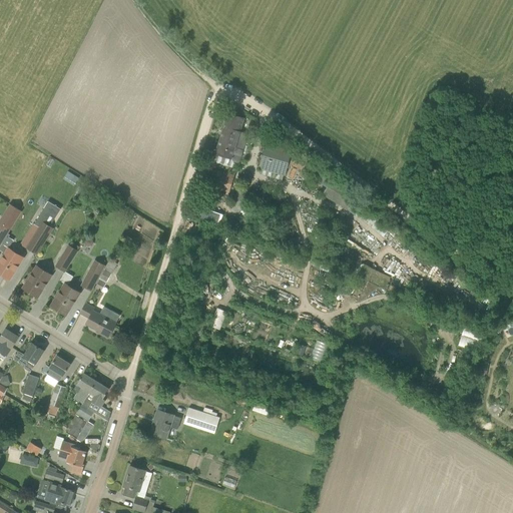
[(215,153),(232,158),(235,149),(242,152),(248,134),(240,131),(244,119),(227,114),(215,153)]
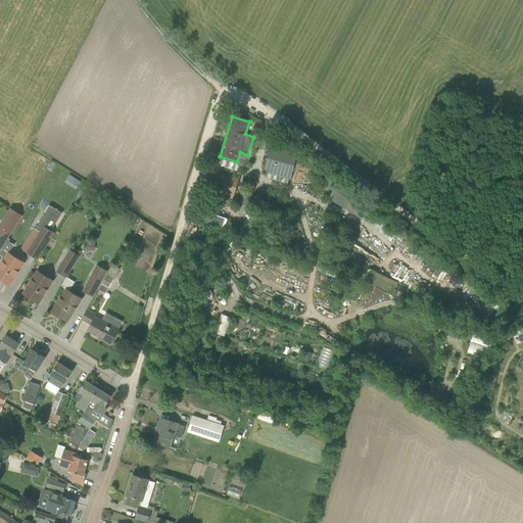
[(266,170),(289,177),(296,153),(273,146),(266,170)]
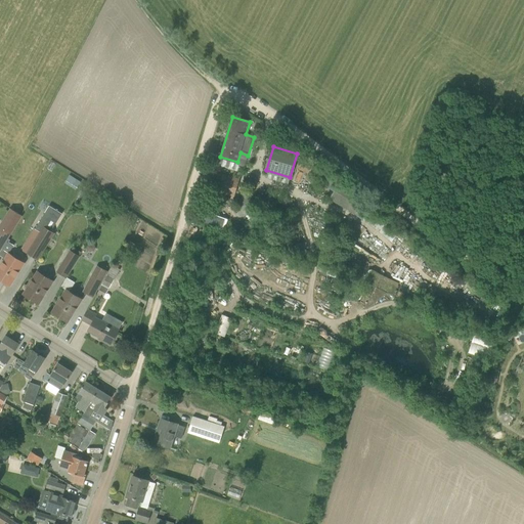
[(215,172),(210,189),(234,197),(239,180),(215,172)]
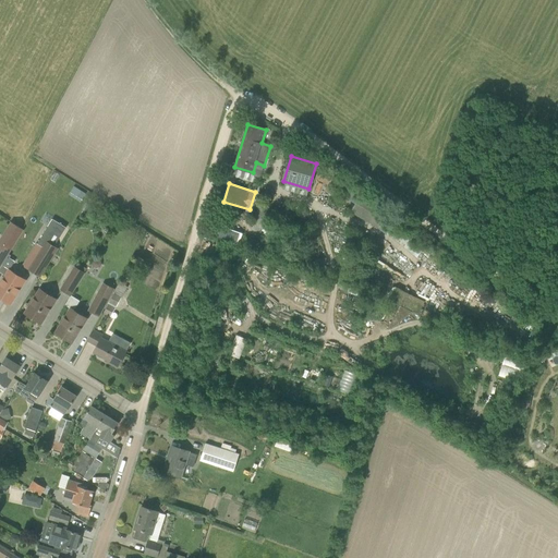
[(68,194),(81,202),(85,193),(72,185),(68,194)]
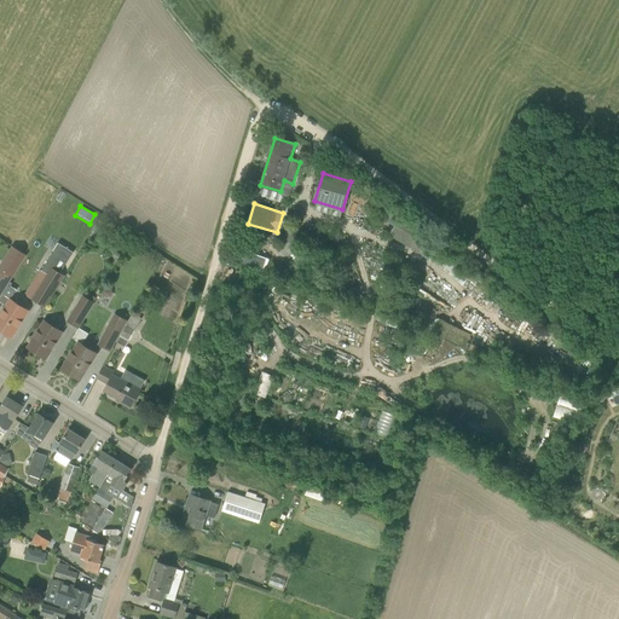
[(393,224),(387,236),(421,252),(427,239),(393,224)]
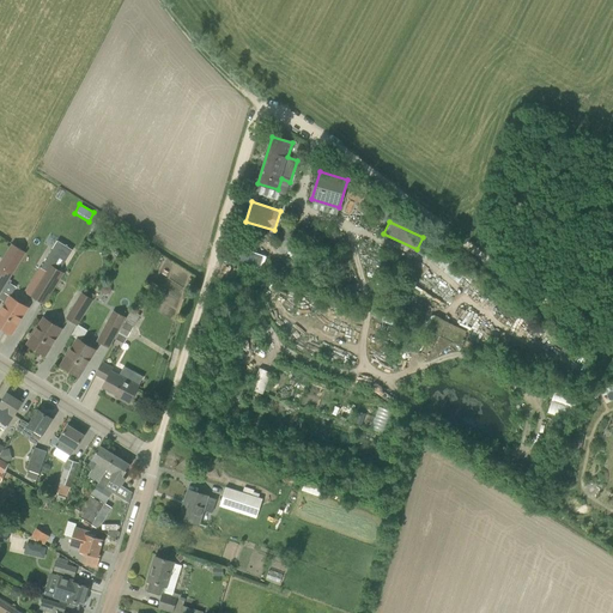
[(43,303),(62,273),(60,271),(73,250),(58,241),(41,268),(48,272),(32,297),(43,303)]
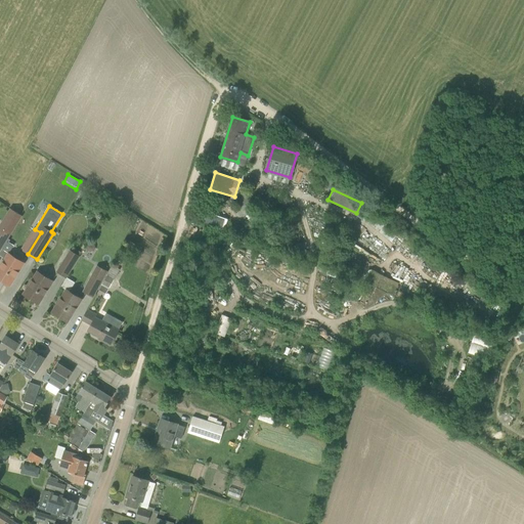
[(0,249),(1,250),(10,234),(0,227),(0,249)]
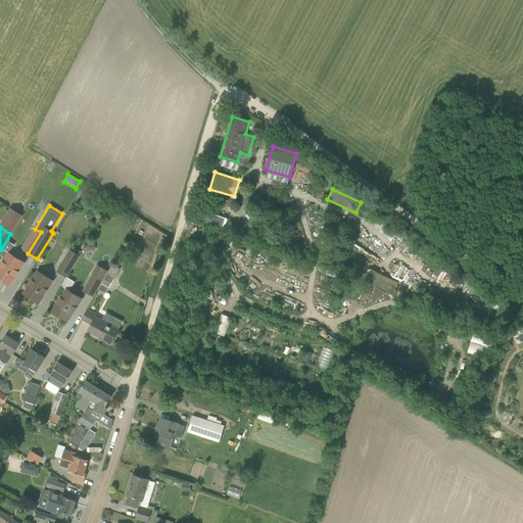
[(81,251),(74,247),(57,272),(65,277),(81,251)]
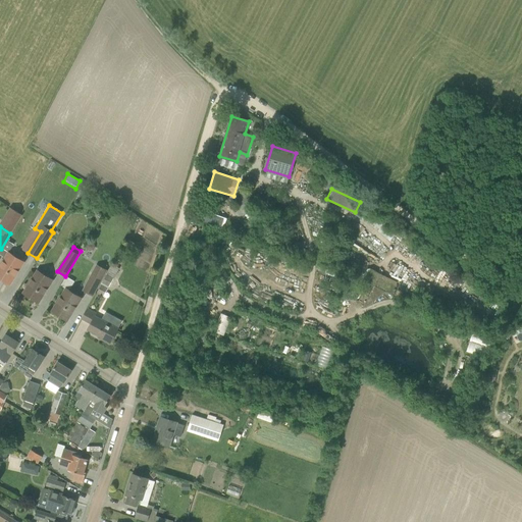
[(0,278),(4,281),(9,284),(23,262),(9,253),(4,261),(3,260),(0,264),(0,278)]
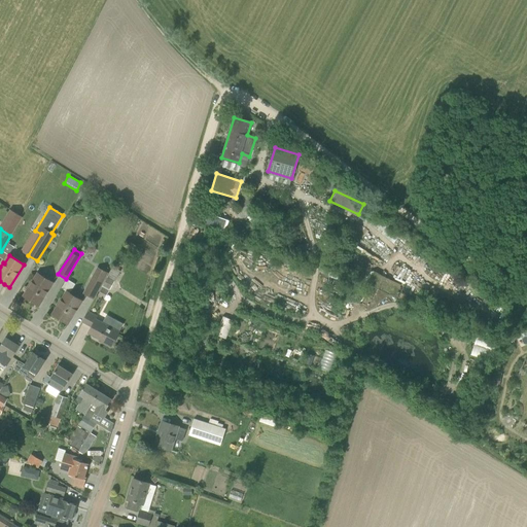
[(107,272),(99,268),(84,293),(94,299),(107,272)]
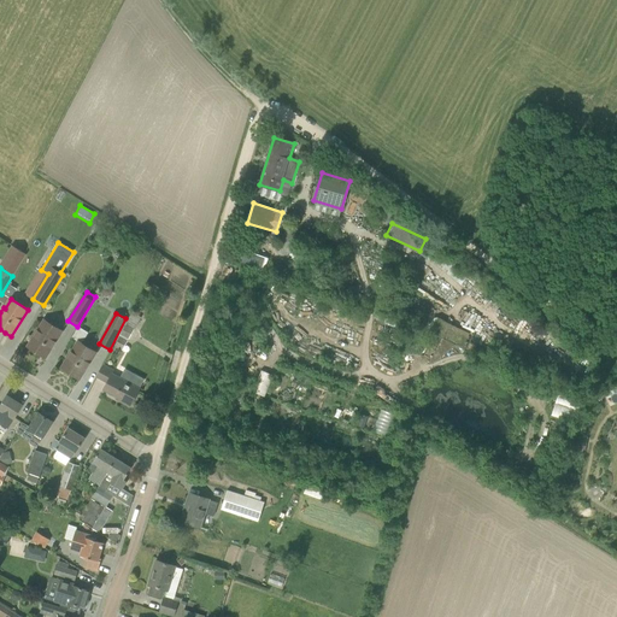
[(425,345),(433,348),(430,357),(442,362),(451,342),(462,347),(469,330),(436,318),(425,345)]
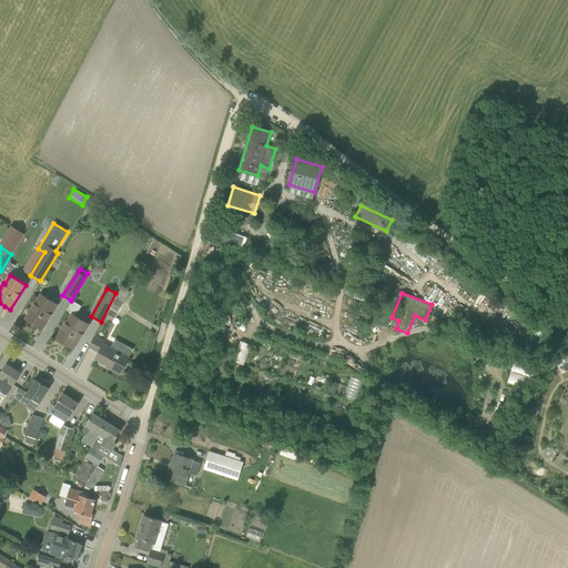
[(26,320),(36,325),(41,330),(57,305),(41,294),(36,303),(34,303),(30,310),(31,311),(26,320)]
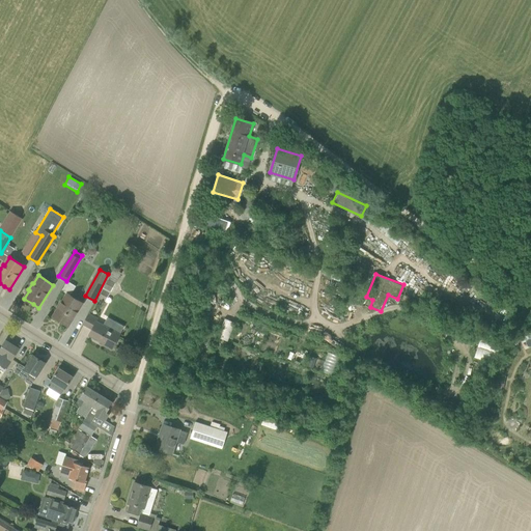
[(104,288),(110,292),(115,283),(109,279),(104,288)]
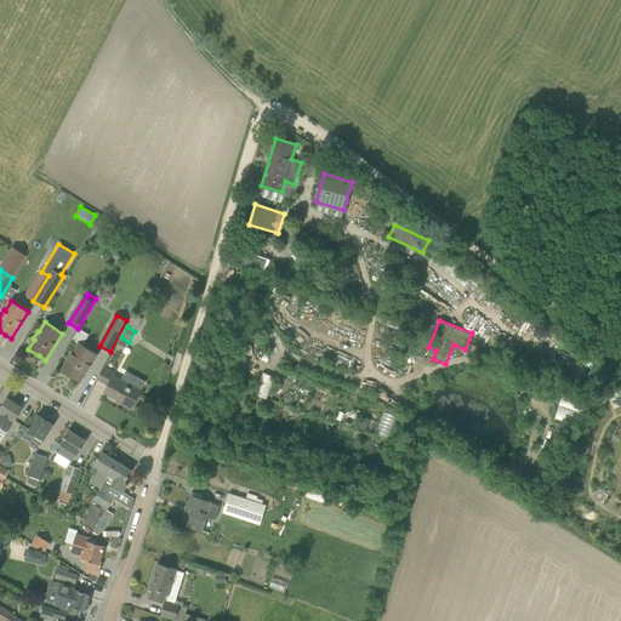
[(129,342),(121,337),(115,348),(124,353),(129,342)]
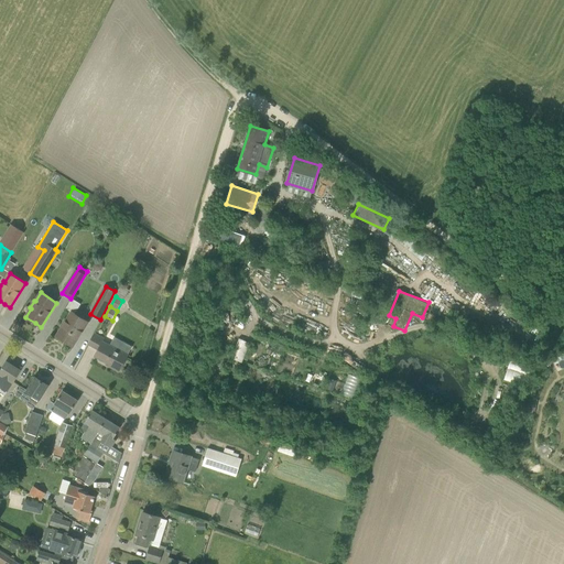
[(56,336),(73,347),(88,322),(72,312),(66,321),(65,320),(61,327),(62,328),(56,336)]
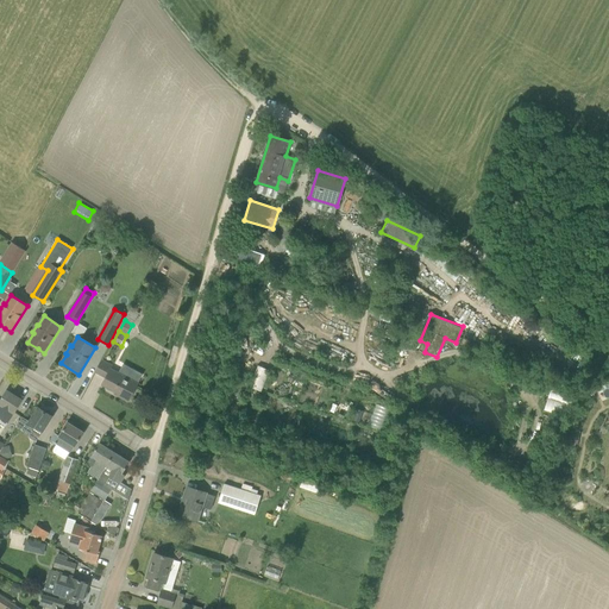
[(95,372),(96,372),(105,377),(101,384),(120,395),(119,396),(129,402),(139,384),(111,369),(112,365),(102,360),(95,372)]
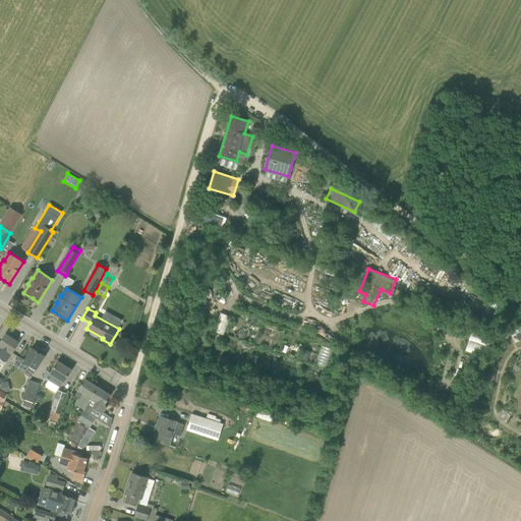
[(0,362),(3,365),(6,363),(18,342),(6,334),(0,343),(0,362)]
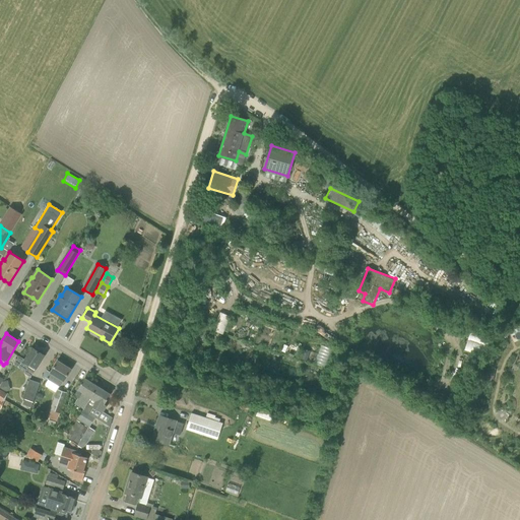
[(45,355),(44,354),(44,352),(41,350),(39,351),(33,347),(24,360),(19,356),(14,365),(25,372),(29,365),(37,369),(45,355)]
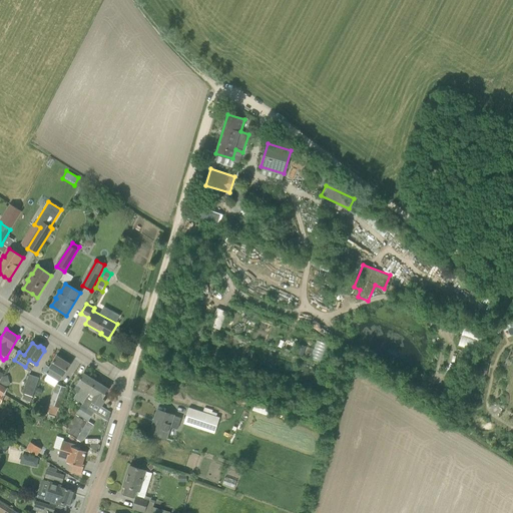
[(57,356),(51,365),(49,368),(46,374),(59,382),(70,365),(57,356)]
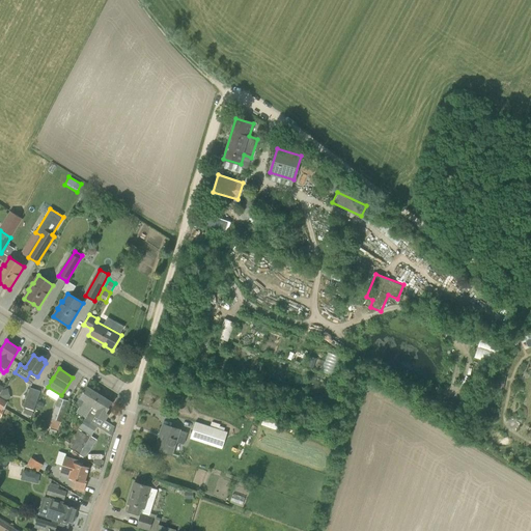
[(86,417),(100,394),(87,386),(80,397),(80,398),(77,403),(80,407),(77,412),(85,417),(86,417)]
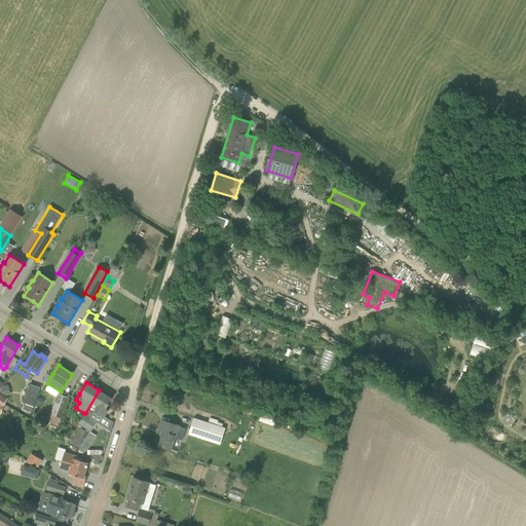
[(24,404),(34,407),(40,387),(30,384),(24,404)]
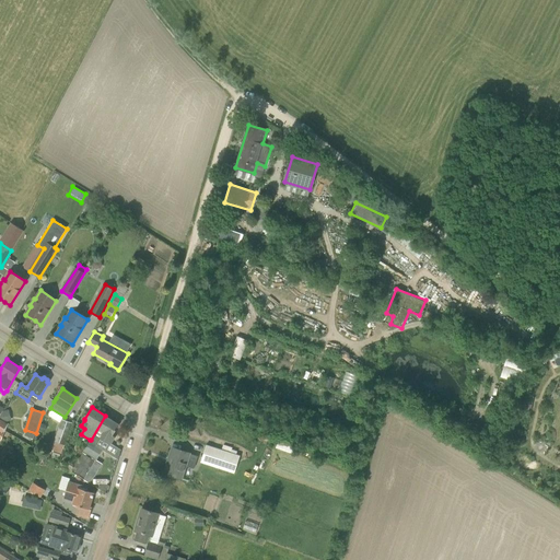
[(119,424),(105,416),(91,440),(90,440),(82,453),(83,453),(94,461),(96,462),(104,447),(97,443),(101,439),(111,445),(115,438),(113,435),(119,424)]
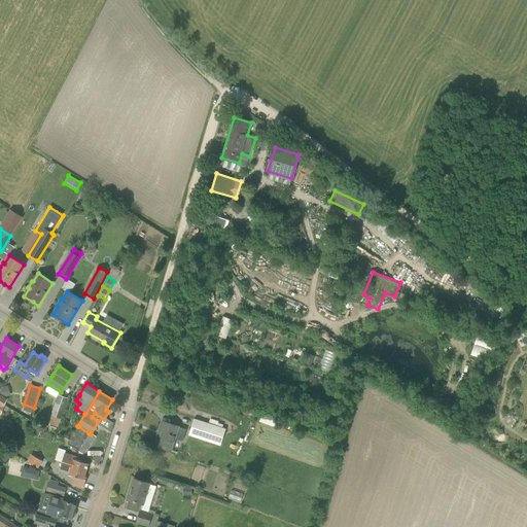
[(50,416),(61,419),(68,398),(58,394),(50,416)]
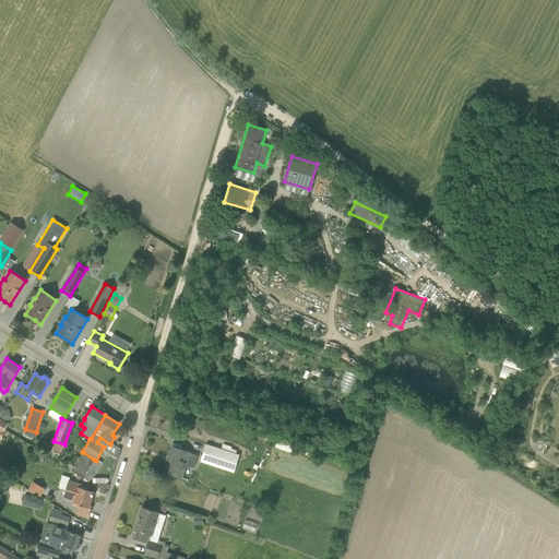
[(239,455),(226,451),(205,444),(201,461),(234,472),(239,455)]
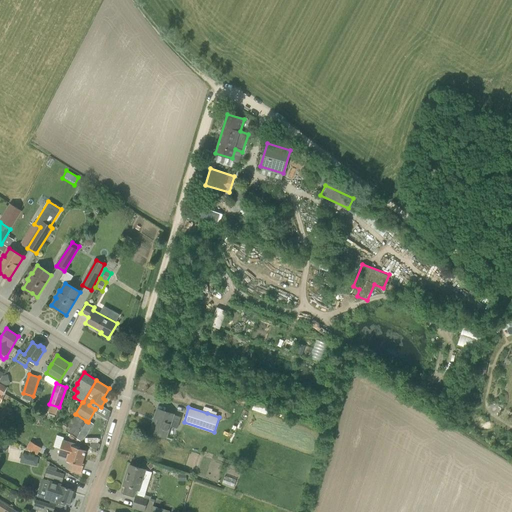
[(150,433),(166,438),(167,438),(171,426),(177,429),(181,417),(175,415),(158,409),(150,433)]
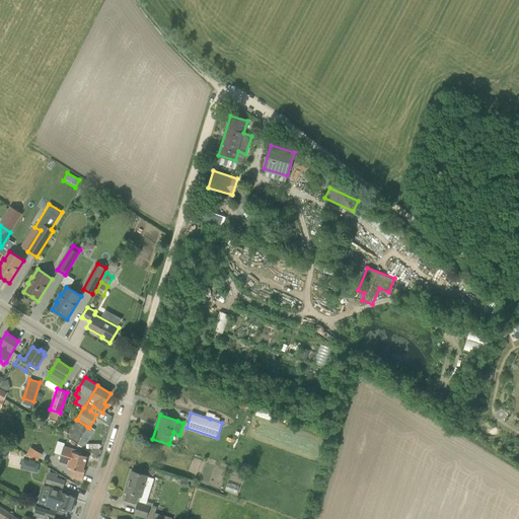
[(87,427),(77,420),(67,436),(78,442),(87,427)]
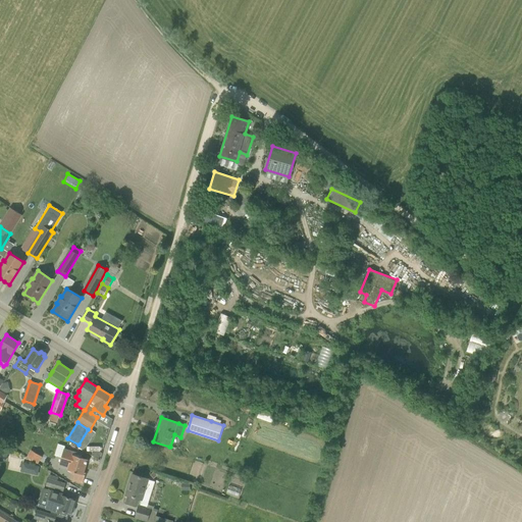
[(38,464),(42,457),(31,449),(25,456),(38,464)]
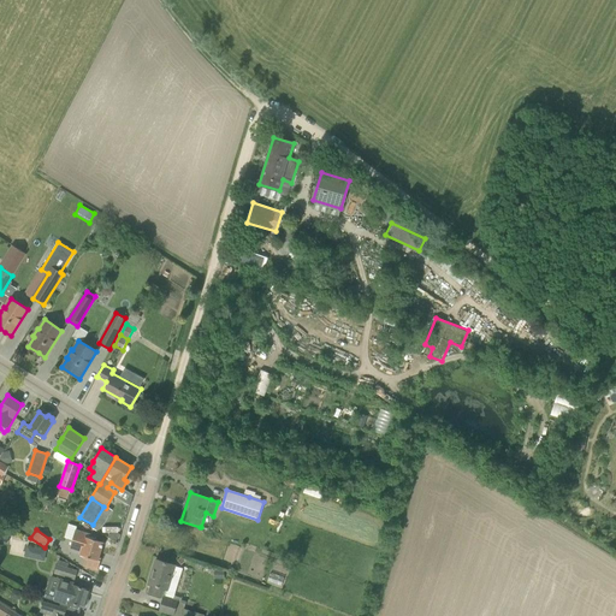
[(98,535),(87,533),(76,529),(72,540),(70,549),(81,552),(81,555),(87,557),(84,566),(98,570),(101,558),(99,557),(104,543),(96,540),(98,535)]
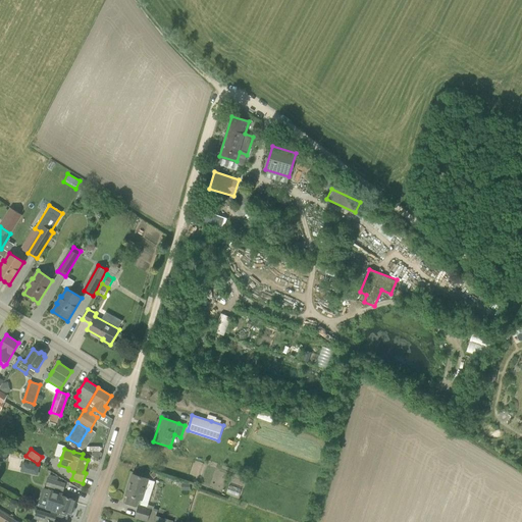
[(20,471),(38,475),(40,466),(22,462),(20,471)]
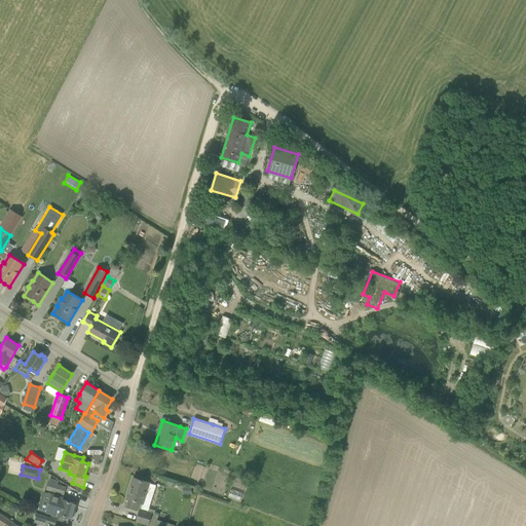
[(126,498),(128,499),(126,508),(138,511),(139,504),(141,505),(141,503),(143,503),(149,483),(134,478),(133,479),(134,479),(129,492),(128,492),(126,498)]
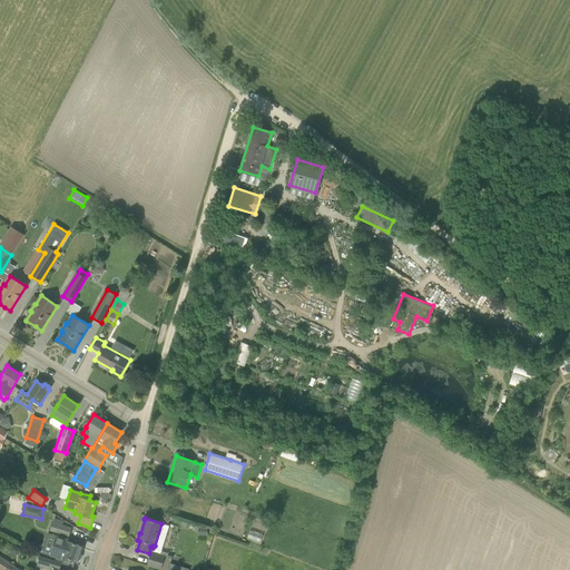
[(71,528),(52,522),(50,531),(69,537),(71,528)]
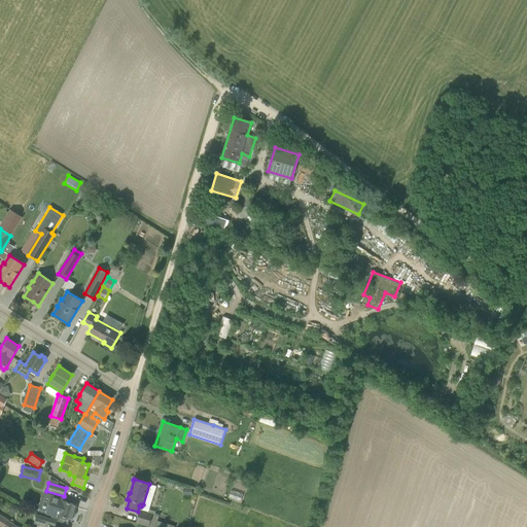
[(76,504),(66,501),(62,500),(62,499),(51,496),(46,512),(57,516),(58,515),(72,519),(72,517),(73,518),(75,517),(76,514),(75,512),(74,512),(76,504)]
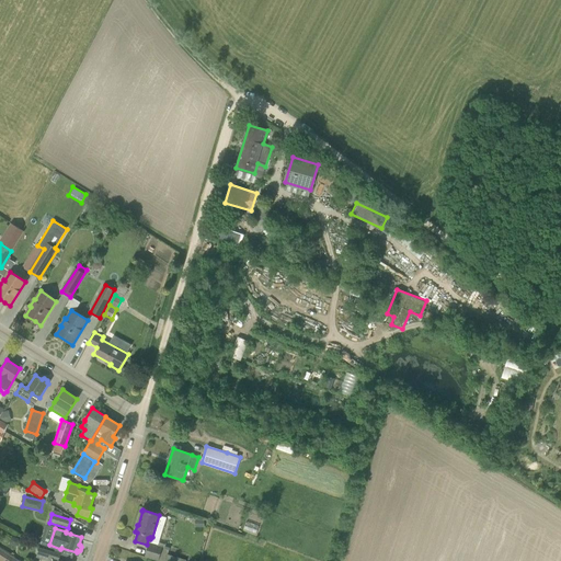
[(149,544),(146,556),(158,560),(162,547),(149,544)]
